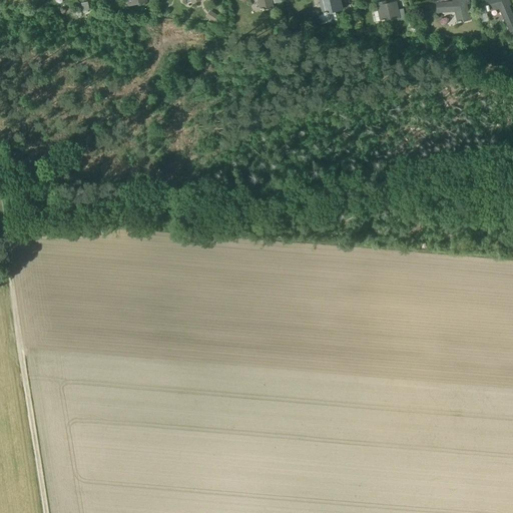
[(258,0),(261,11),(272,8),(270,0),(258,0)]
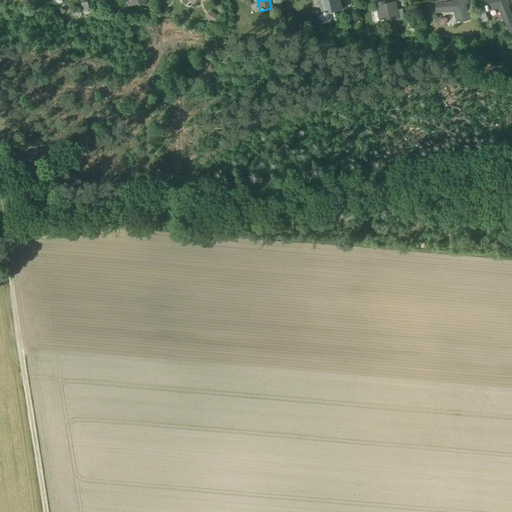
[(319,0),(322,14),(334,12),(340,10),(337,0),(319,0)]
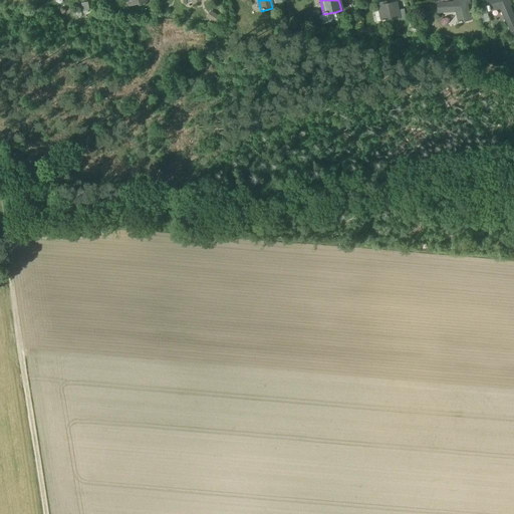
[(456,11),(459,23),(470,20),(466,4),(469,3),(468,0),(457,0),(456,0),(456,2),(454,3),(437,4),(437,12),(456,11)]
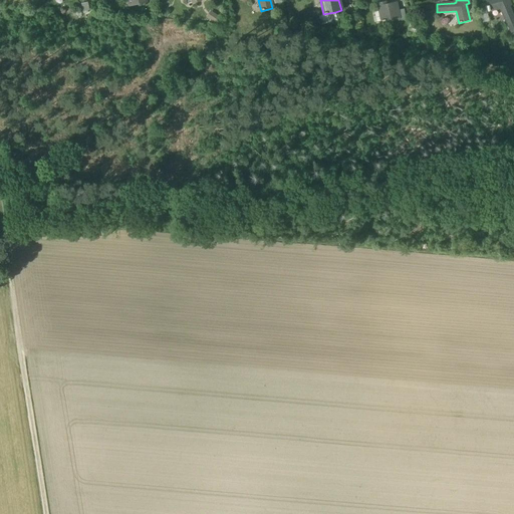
[(500,8),(507,25),(513,22),(513,19),(508,6),(508,4),(510,3),(509,0),(485,0),(488,11),(500,8)]
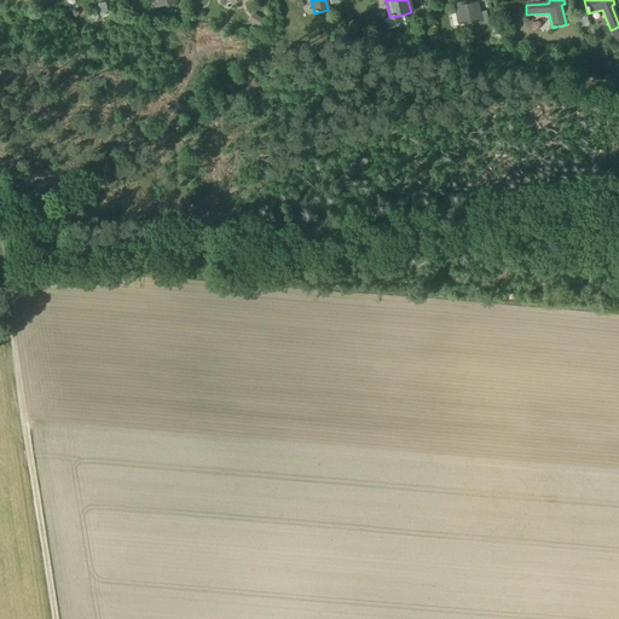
[(105,3),(98,5),(99,13),(108,12),(105,3)]
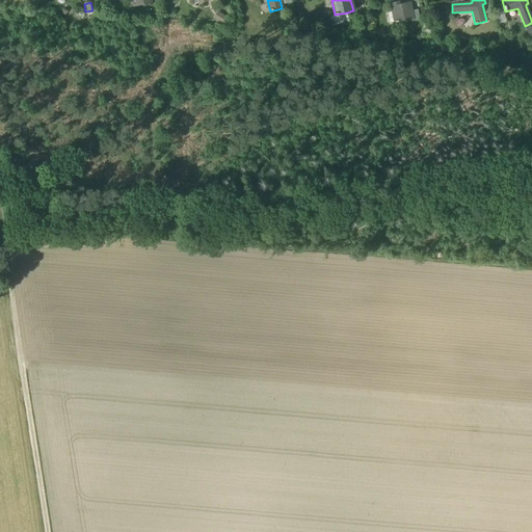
[(395,22),(395,23),(414,19),(411,10),(409,2),(397,5),(396,2),(391,3),(393,10),(395,22)]
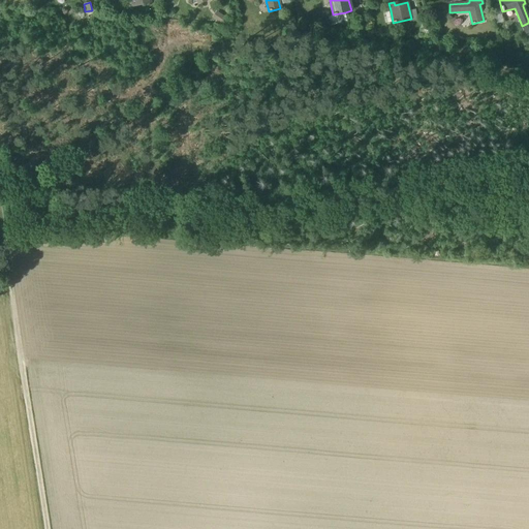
[(500,8),(493,9),(496,24),(503,22),(500,8)]
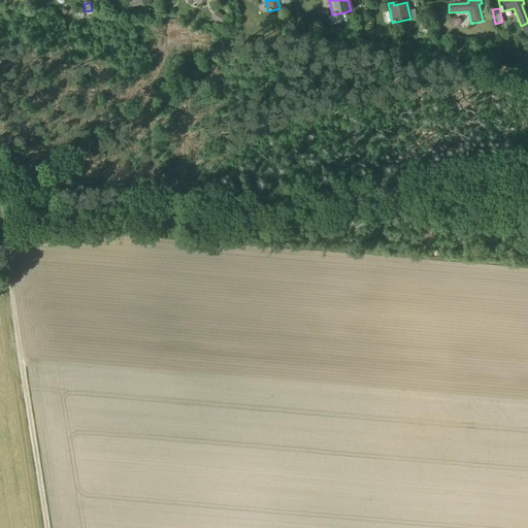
[(408,10),(410,19),(410,21),(417,19),(415,9),(408,10)]
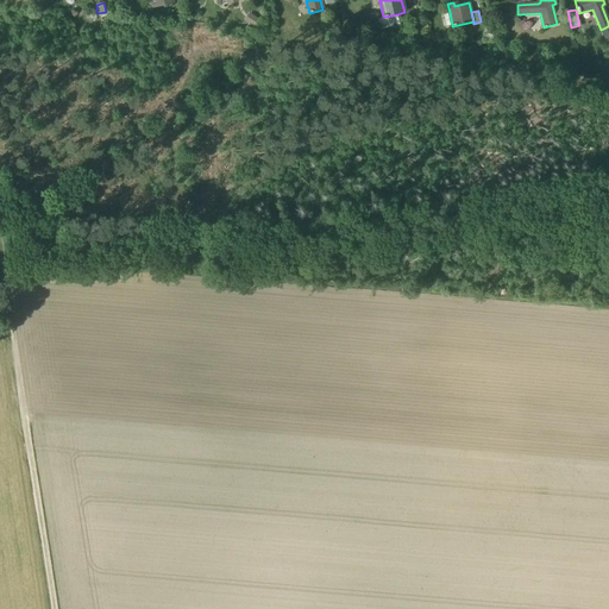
[(397,14),(383,17),(377,18),(380,29),(400,25),(397,14)]
